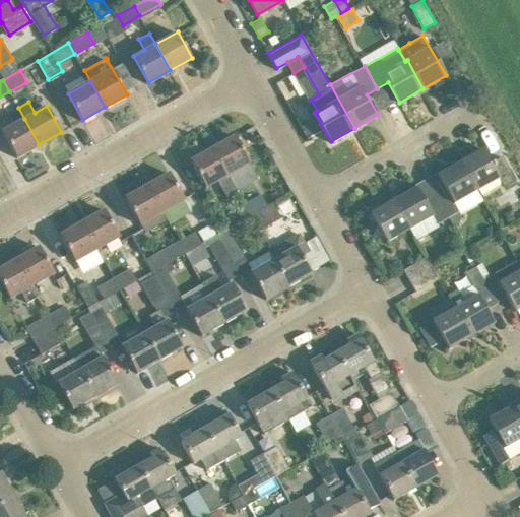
[(39,144),(24,119),(18,108),(8,114),(14,124),(2,131),(17,156),(39,144)]
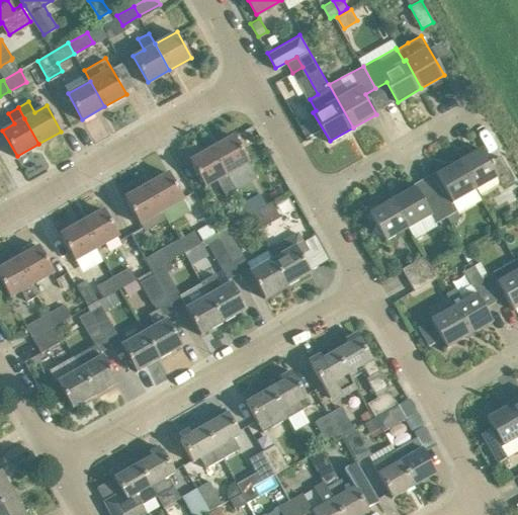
[(234,135),(211,147),(227,173),(249,160),(234,135)]
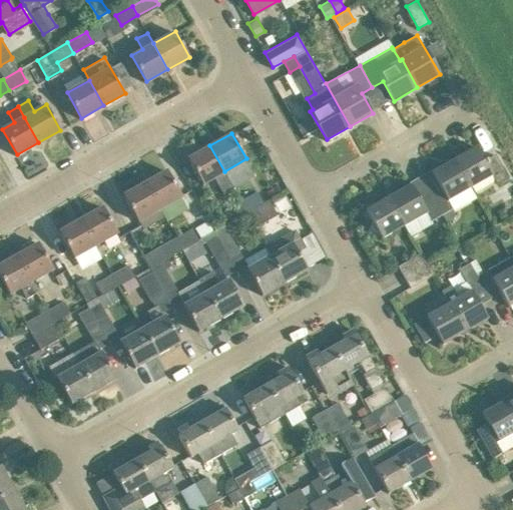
[(224,171),(209,145),(187,157),(202,184),(214,177),(223,192),(233,186),(224,171)]
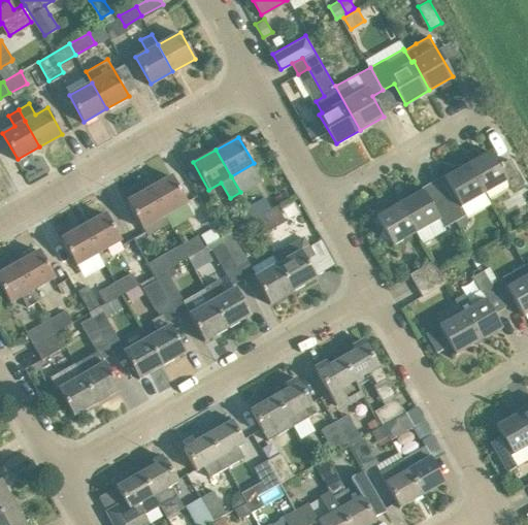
[(491,151),(468,163),(484,191),(507,177),(513,187),(523,181),(509,158),(498,164),(491,151)]
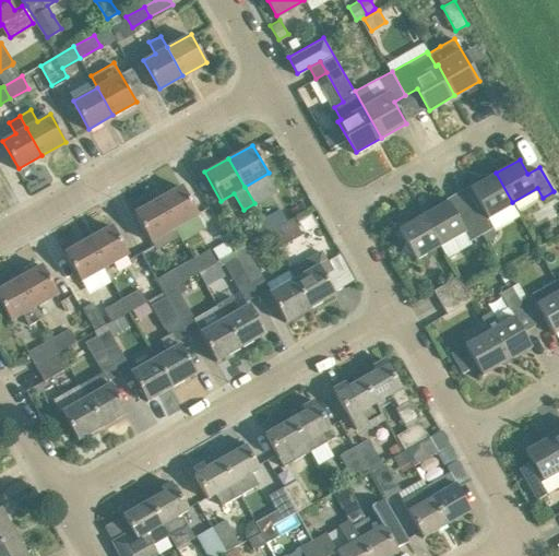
[(468,208),(482,231),(482,232),(492,226),(494,225),(489,216),(512,202),(496,173),(471,187),(479,202),(468,208)]
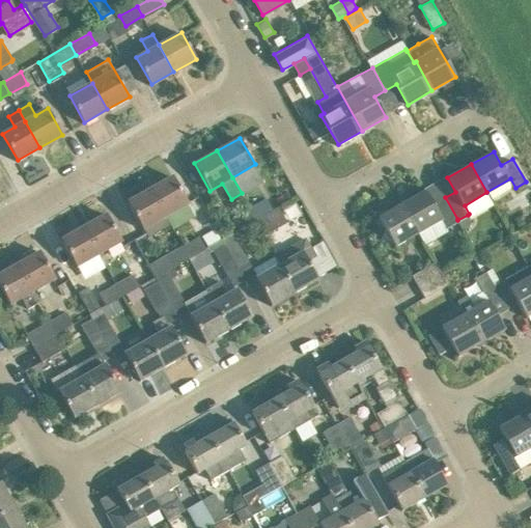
[(173,175),(150,189),(166,216),(189,203),(173,175)]
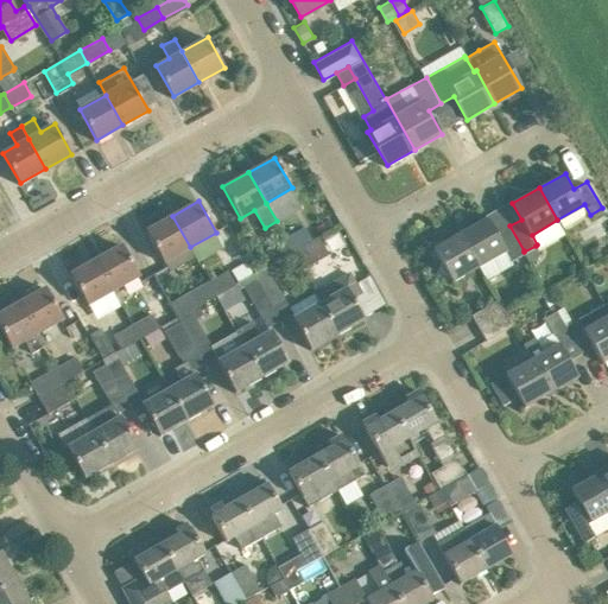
[(190,247),(172,216),(146,230),(164,261),(165,261),(170,269),(194,256),(189,248),(190,247)]
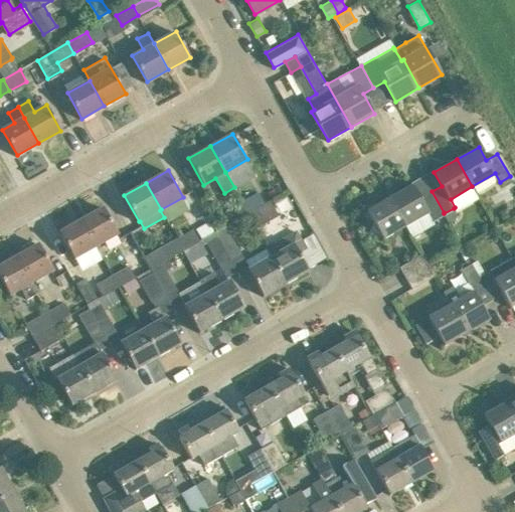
[(412,184),(390,196),(406,224),(428,211),(434,220),(444,213),(444,212),(432,191),(420,197),(412,184)]
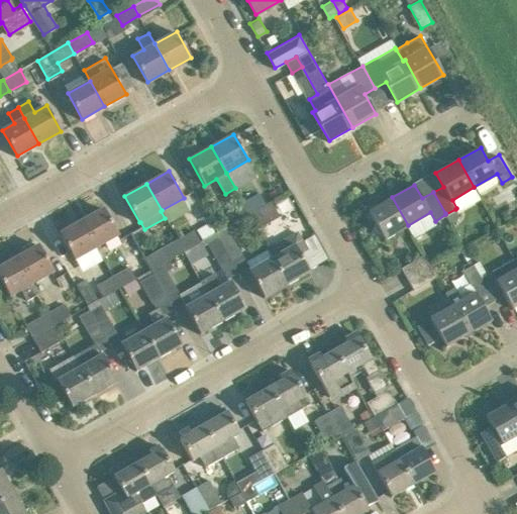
[(242,202),(248,214),(267,204),(260,192),(242,202)]
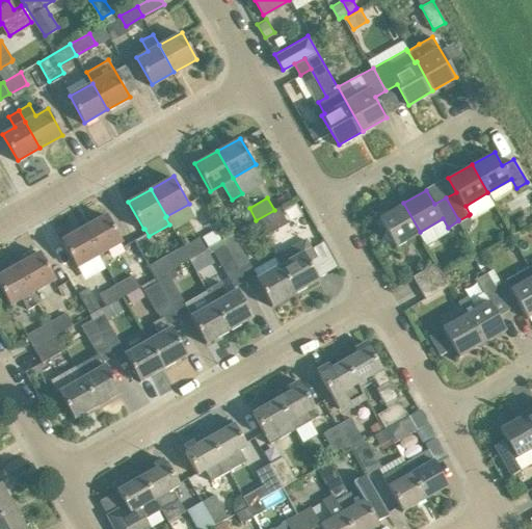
[(420,232),(403,203),(379,217),(396,245),(420,232)]
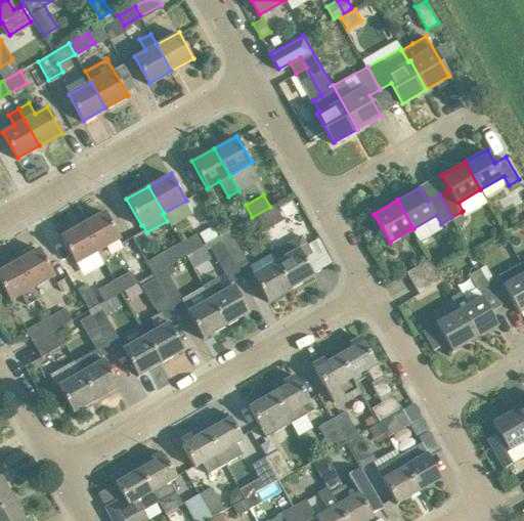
[(270,207),(252,217),(261,231),(267,228),(284,218),(275,204),(270,207)]
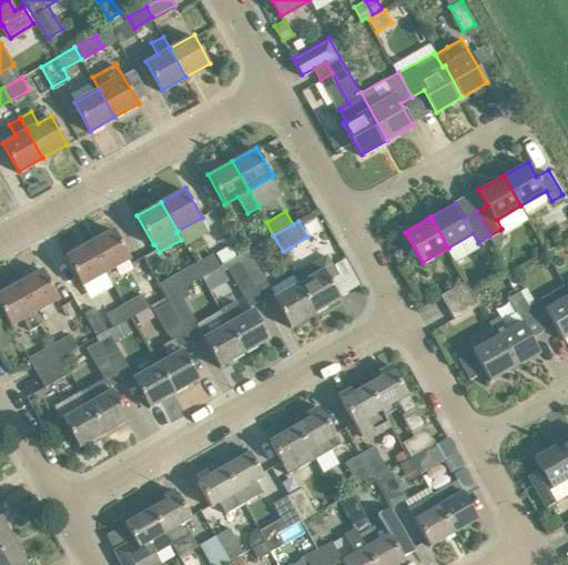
[(255,245),(273,235),(266,222),(249,232),(255,245)]
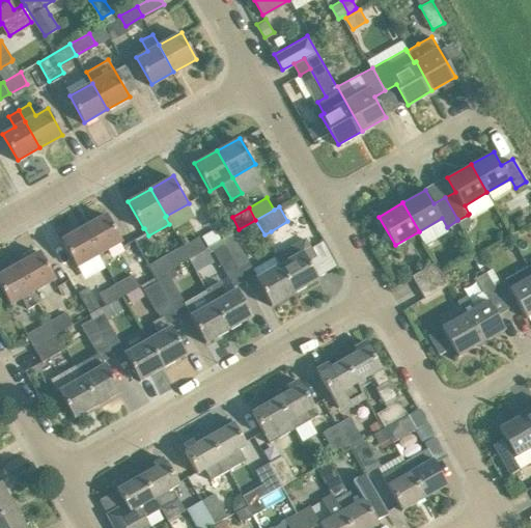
[(107,214),(84,226),(100,253),(122,241),(107,214)]
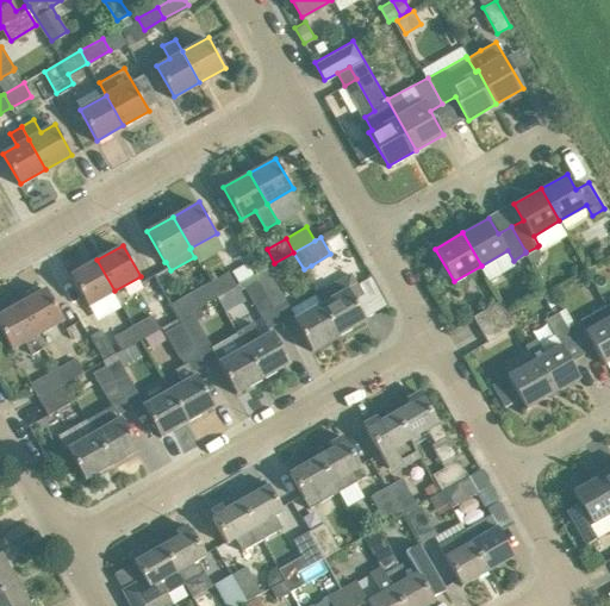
[(537,247),(526,252),(531,263),(537,260),(542,254),(539,249),(537,247)]
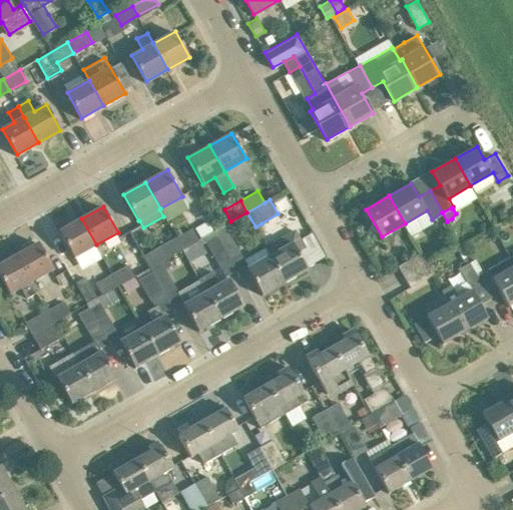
[(81,218),(59,230),(74,258),(96,244),(81,218)]
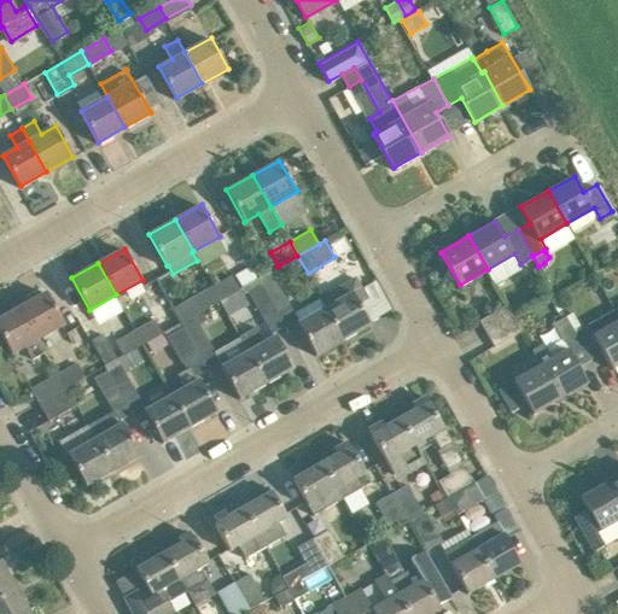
[(274,269),(257,279),(284,326),(298,317),(273,275),(277,273),(274,269)]
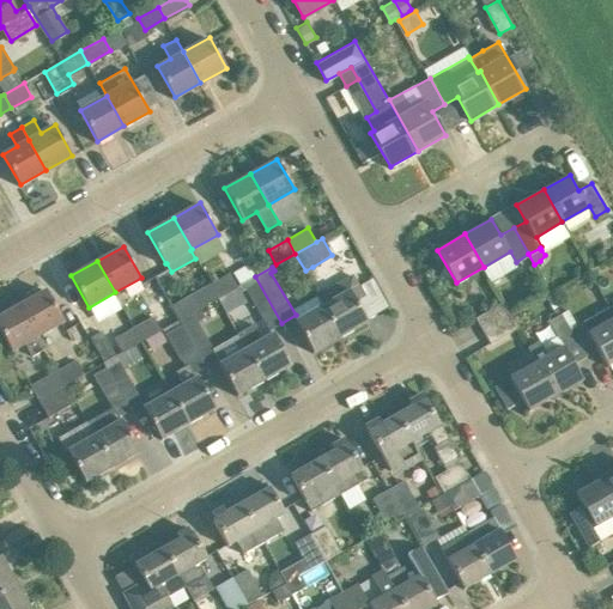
[(313,267),(305,270),(310,281),(319,276),(313,267)]
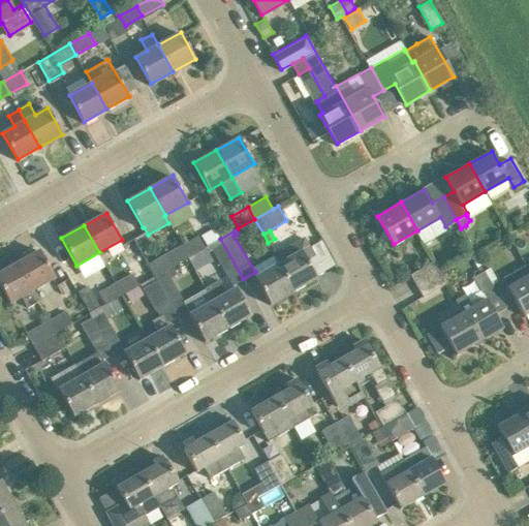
[(200,234),(181,245),(188,257),(188,256),(206,247),(208,245),(200,234)]
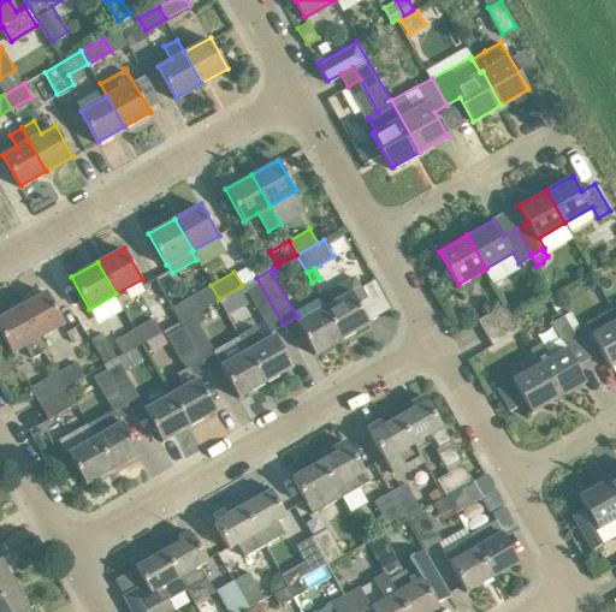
[(324,307),(342,338),(369,322),(357,299),(366,295),(355,275),(318,296),(324,307)]
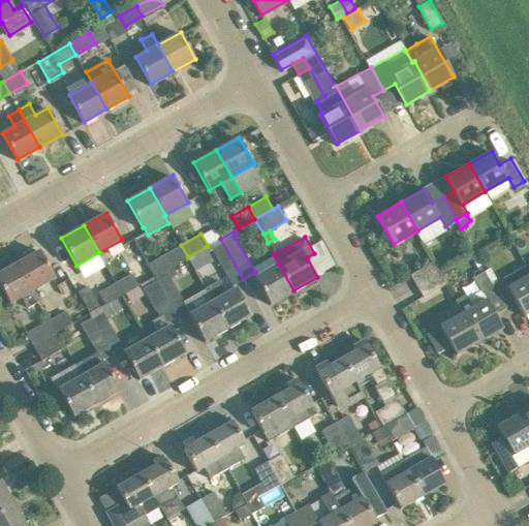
[(220,239),(210,244),(212,248),(232,284),(243,279),(220,239)]
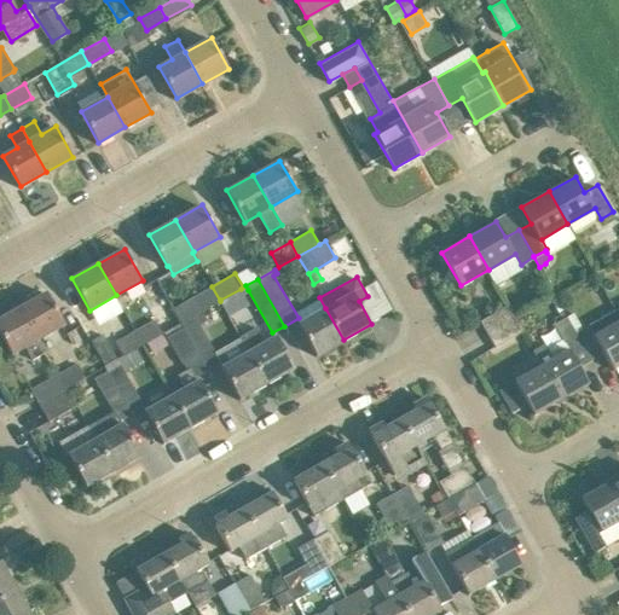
[(241,289),(220,300),(229,314),(249,303),(243,294),(248,290),(246,285),(243,286),(241,289)]
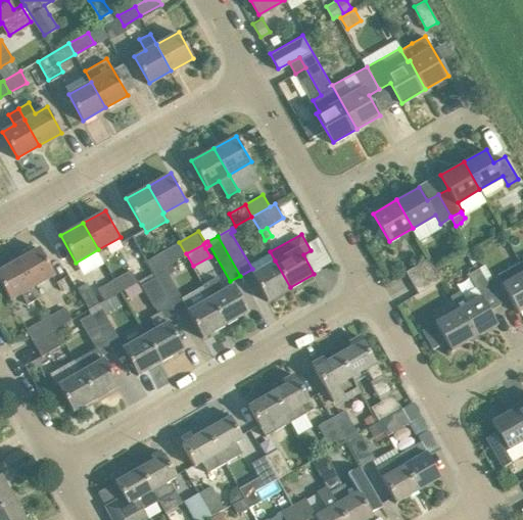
[(147,260),(152,273),(171,263),(186,254),(179,242),(147,260)]
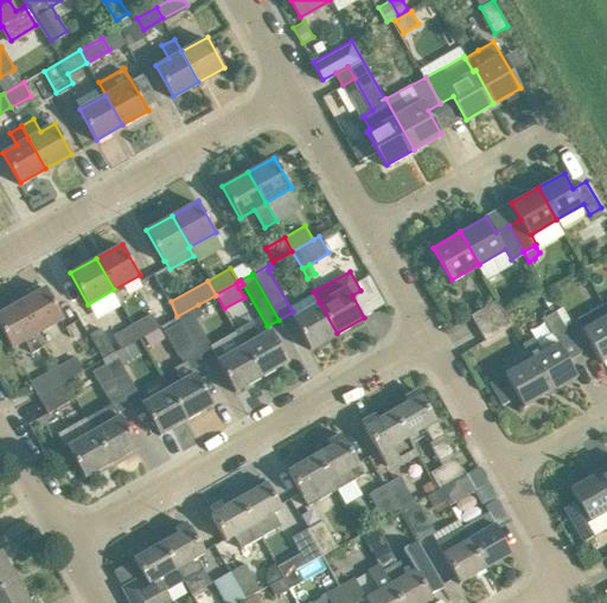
[(46,287),(20,301),(38,333),(64,319),(46,287)]
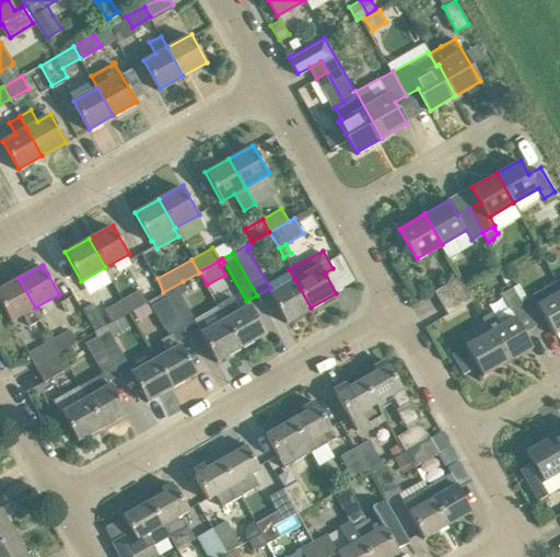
[(532,288),(555,279),(550,270),(527,279),(532,288)]
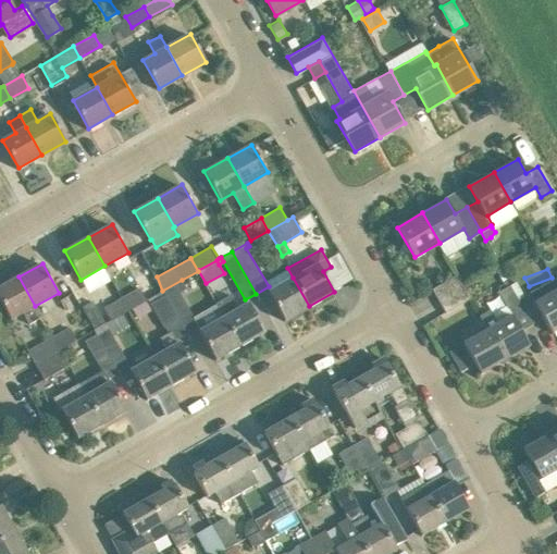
[(433,288),(438,299),(463,285),(457,274),(433,288)]
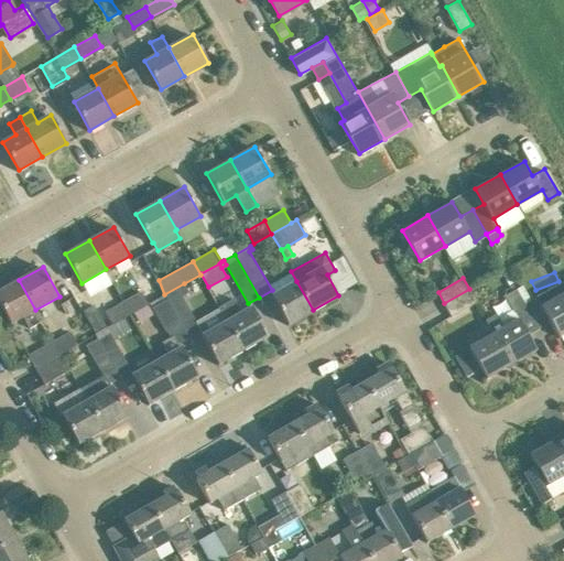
[(35,310),(19,280),(0,290),(0,303),(11,322),(23,315),(30,326),(41,321),(35,310)]
